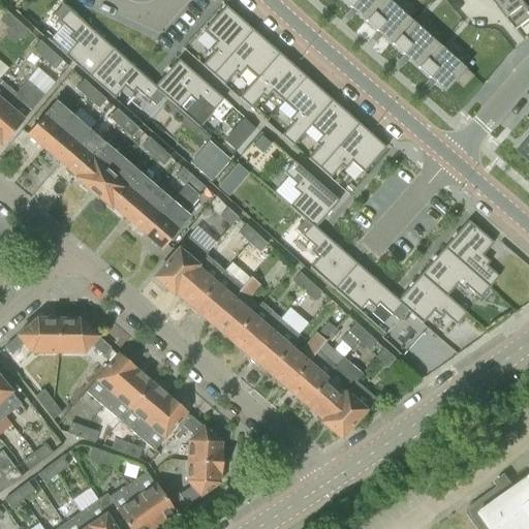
[(341,0),(365,21),(383,0),(341,0)]
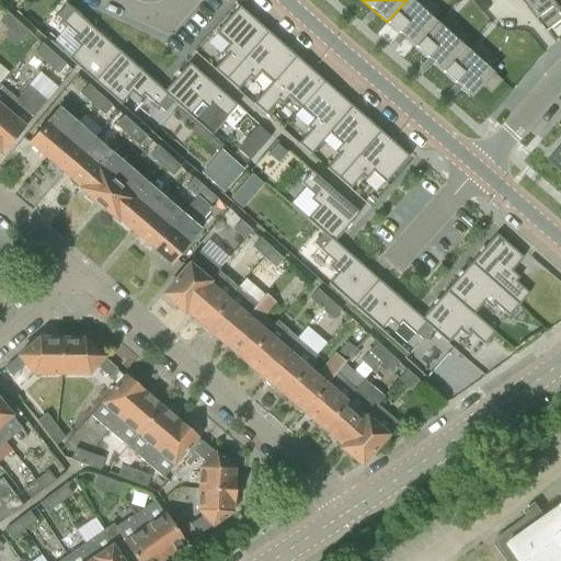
[(410,0),(407,0),(387,22),(414,46),(435,22),(410,0)]
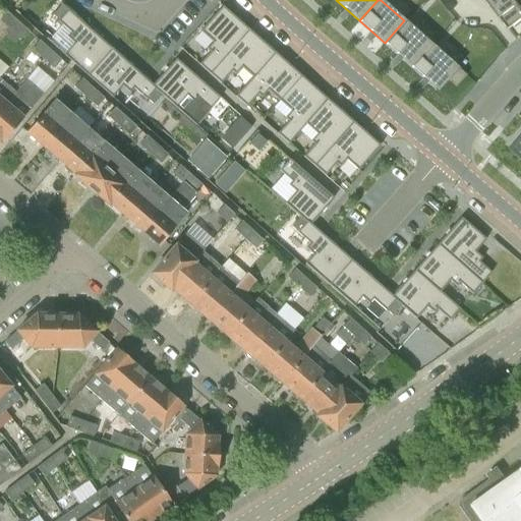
[(486,0),(509,30),(520,19),(520,7),(518,4),(519,4),(515,0),(486,0)]
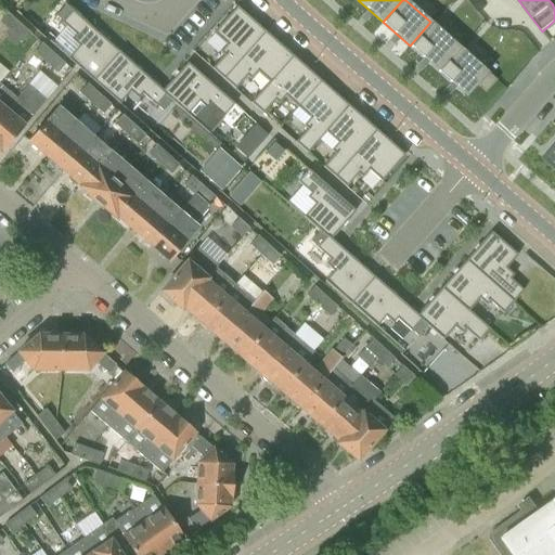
[(65,5),(55,16),(62,22),(72,11),(65,5)]
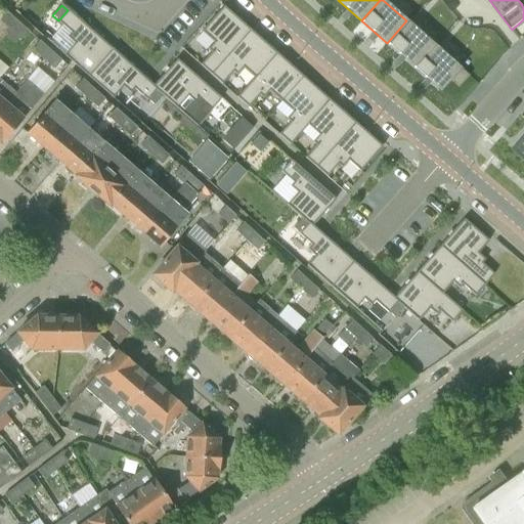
[(211,53),(201,66),(211,75),(250,31),(223,7),(202,32),(214,42),(208,49),(211,53)]
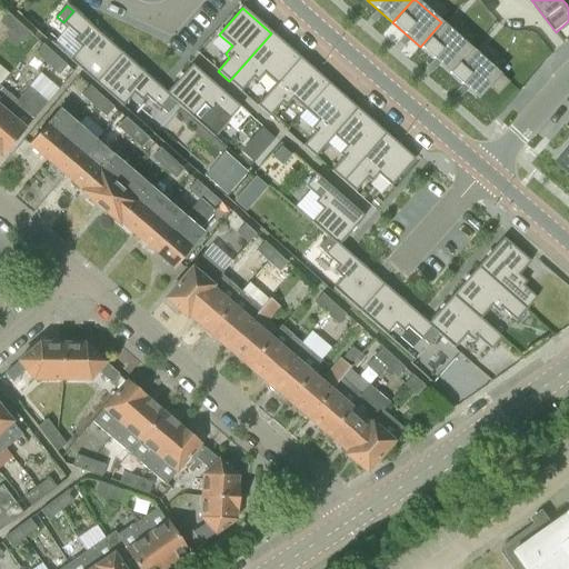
[(68,28),(52,45),(70,60),(95,81),(96,83),(122,53),(120,52),(73,11),(63,22),(62,23),(68,28)]
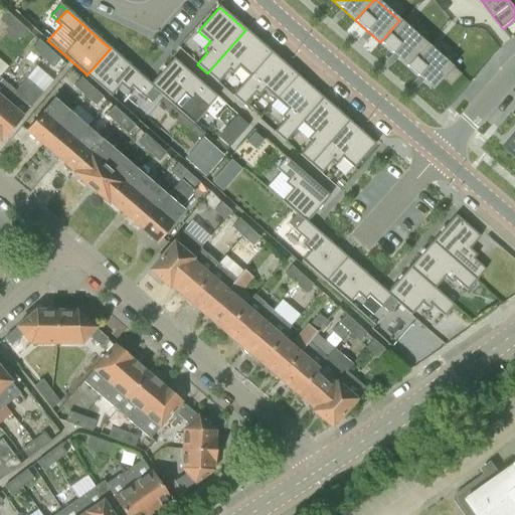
[(0,20),(10,29),(17,21),(7,13),(0,20)]
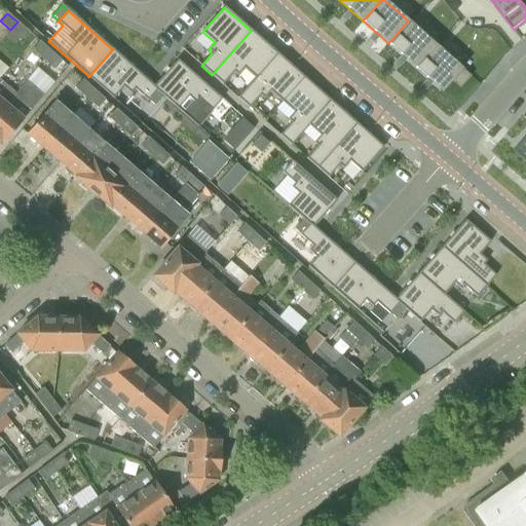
[(408,21),(388,43),(416,68),(436,45),(408,21)]
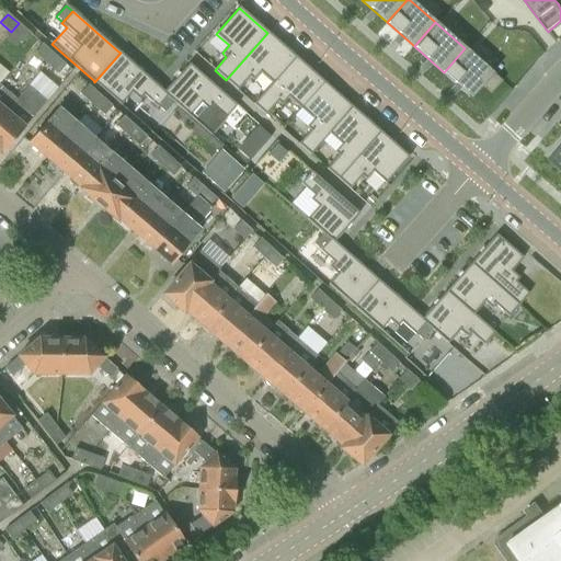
[(19,23),(11,32),(22,42),(30,33),(19,23)]
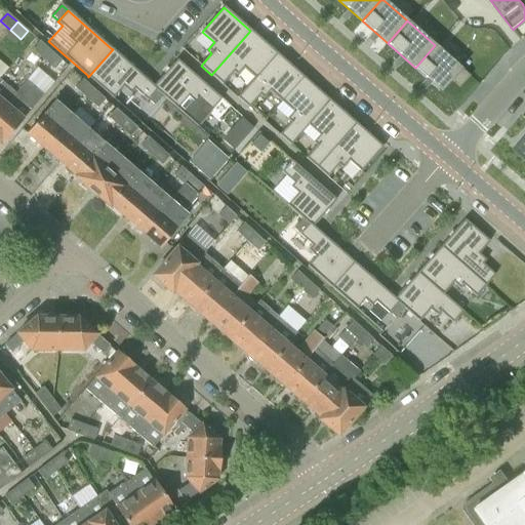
[(250,31),(211,75),(221,84),(233,72),(237,75),(243,68),(254,78),(255,78),(277,53),(250,31)]
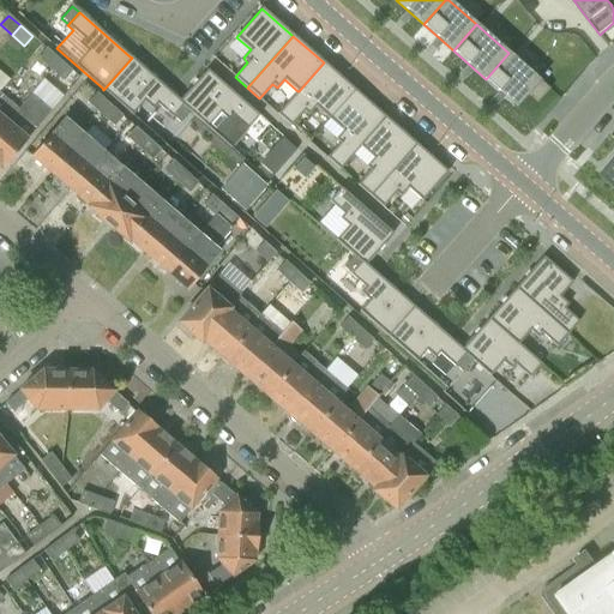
[(50,70),(59,60),(47,48),(37,58),(50,70)]
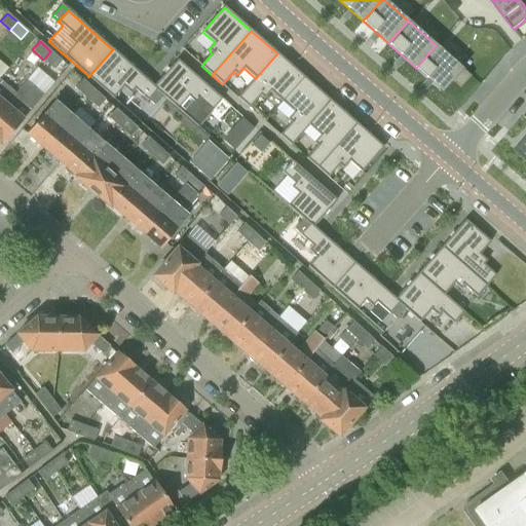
[(436,45),(416,68),(443,91),(452,80),(460,87),(471,76),(436,45)]
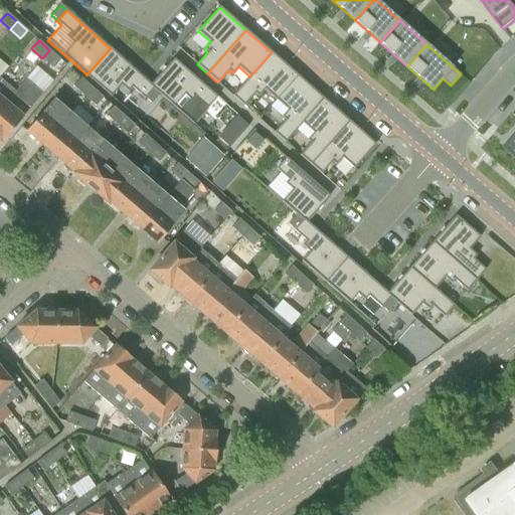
[(111,48),(87,75),(111,97),(121,84),(128,92),(131,87),(145,99),(145,98),(153,89),(154,88),(150,84),(151,84),(111,48)]
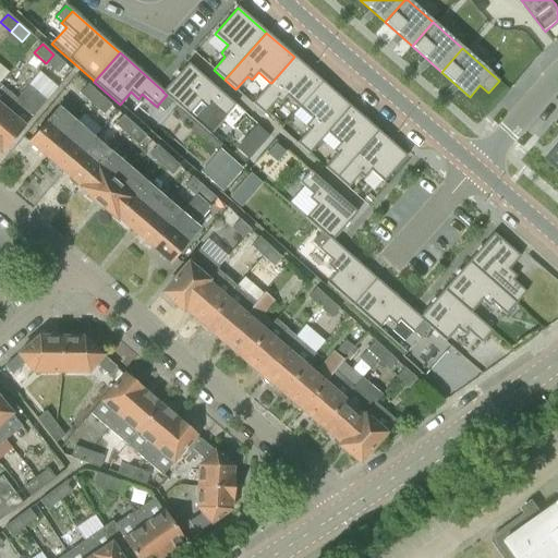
[(53,55),(46,63),(58,73),(65,64),(53,55)]
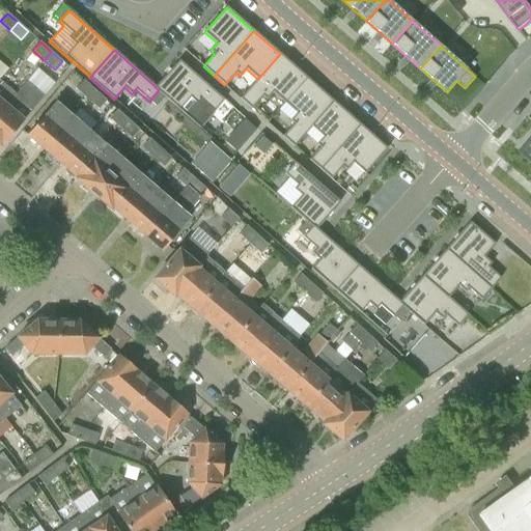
[(257,79),(240,99),(251,109),(262,96),(266,100),(273,92),(284,103),(307,78),(280,54),(258,79),(257,79)]
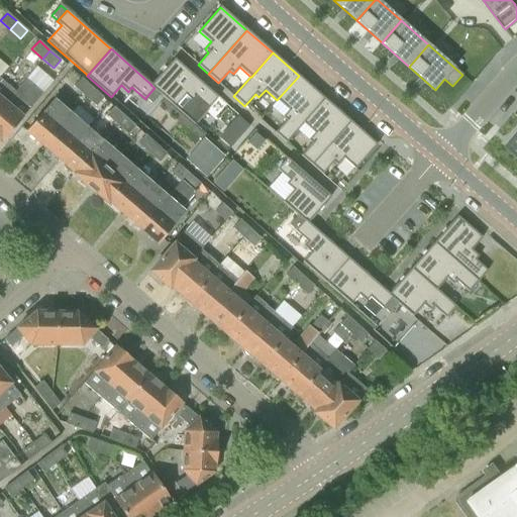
[(151,85),(150,85),(154,88),(153,89),(160,94),(194,124),(218,97),(174,59),(151,85)]
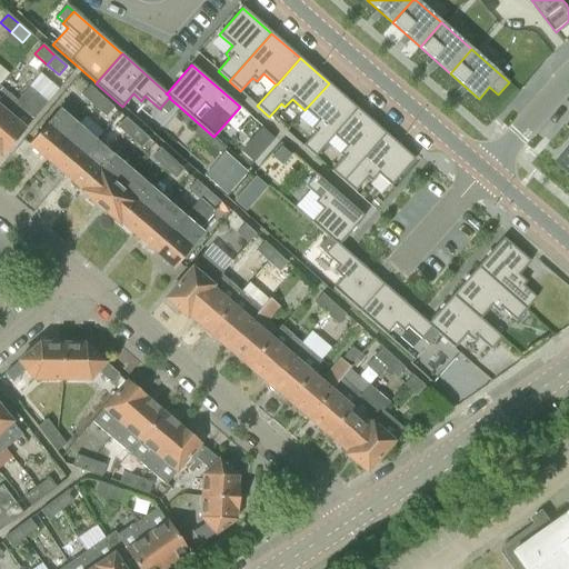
[(47,68),(31,86),(47,99),(62,82),(47,68)]
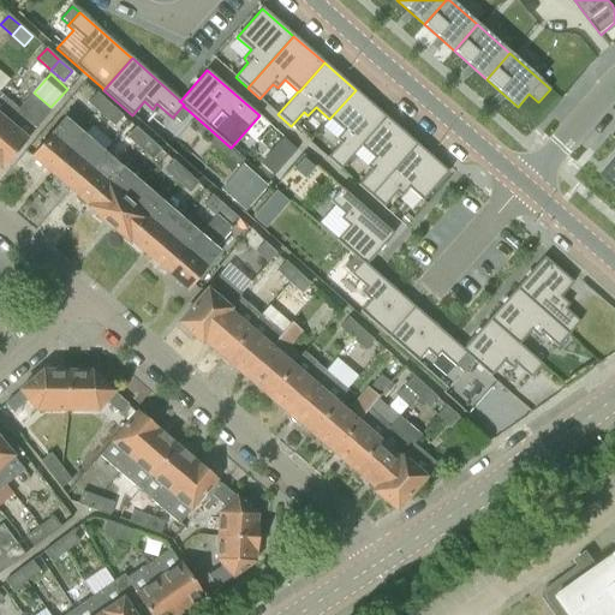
[(340,143),(327,159),(340,169),(360,147),(386,118),(356,90),(329,119),(344,131),(336,139),(340,143)]
